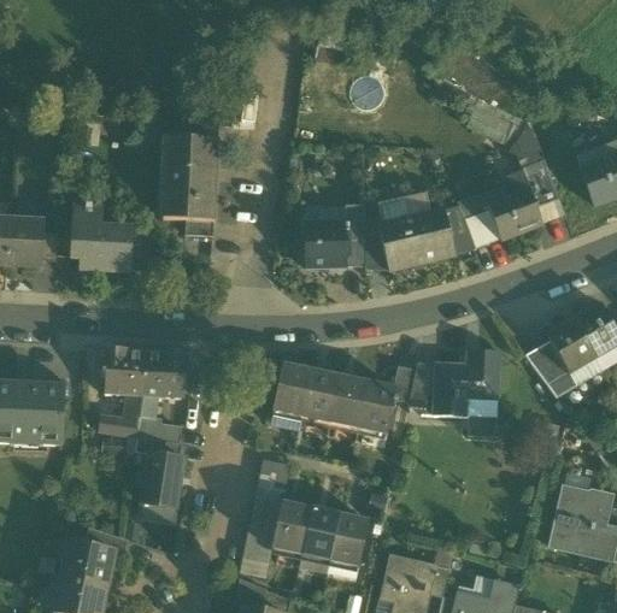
[(322,29),(318,46),(353,54),(357,36),(322,29)]
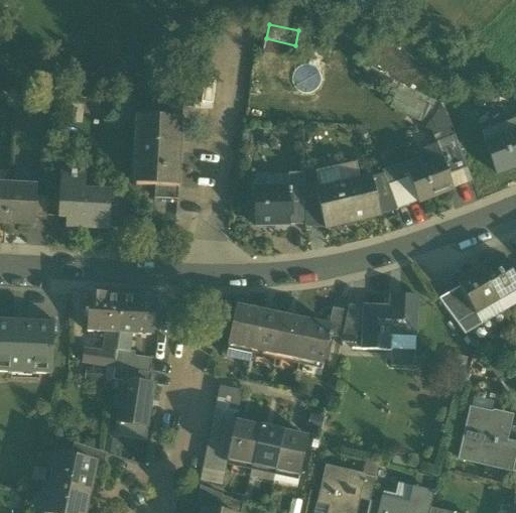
[(295,45),(266,38),(263,50),(292,56),(295,45)]
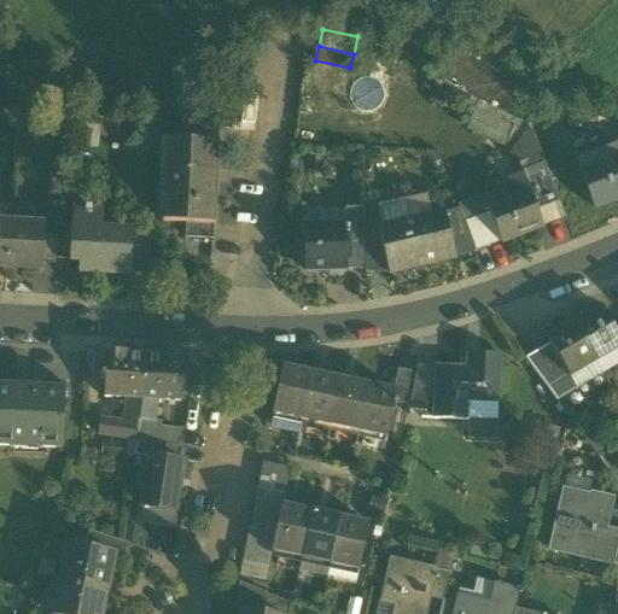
[(245,92),(242,121),(254,122),(257,93),(245,92)]
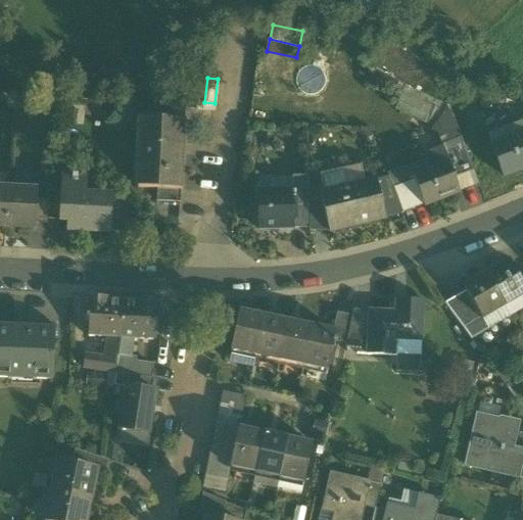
[(435,126),(449,107),(408,85),(396,105),(435,126)]
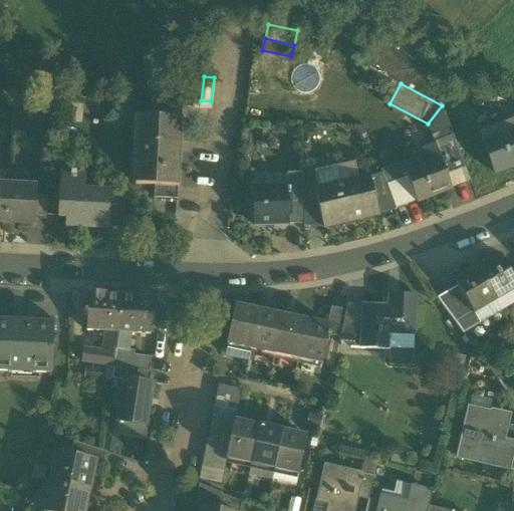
[(178,115),(182,115),(183,105),(136,101),(135,113),(139,113),(178,115)]
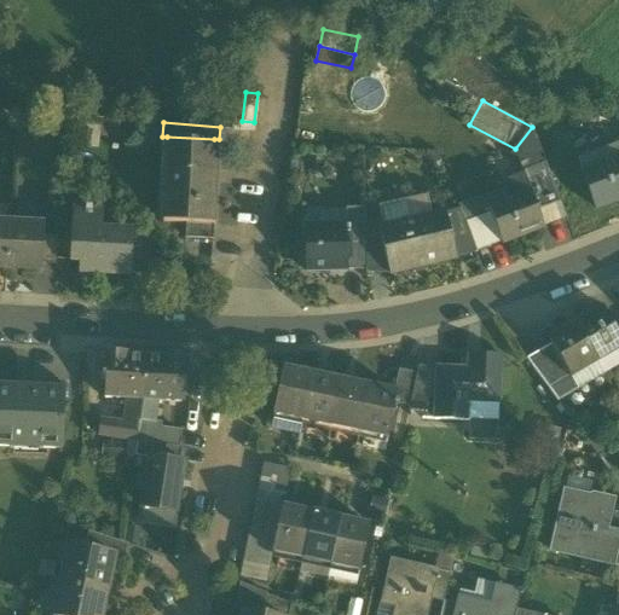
[(525,173),(547,164),(532,127),(515,149),(525,173)]
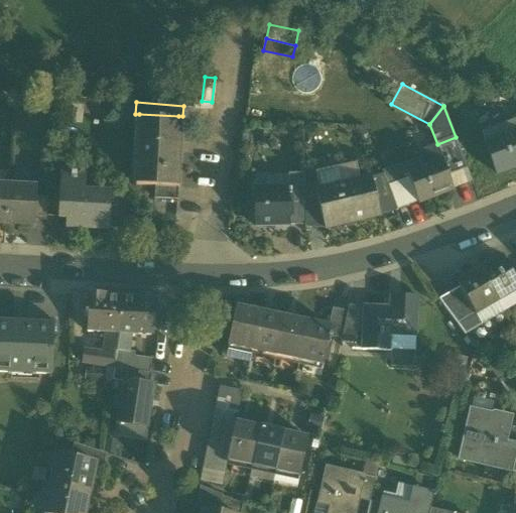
[(155,183),(175,184),(178,116),(139,114),(136,183),(155,183)]
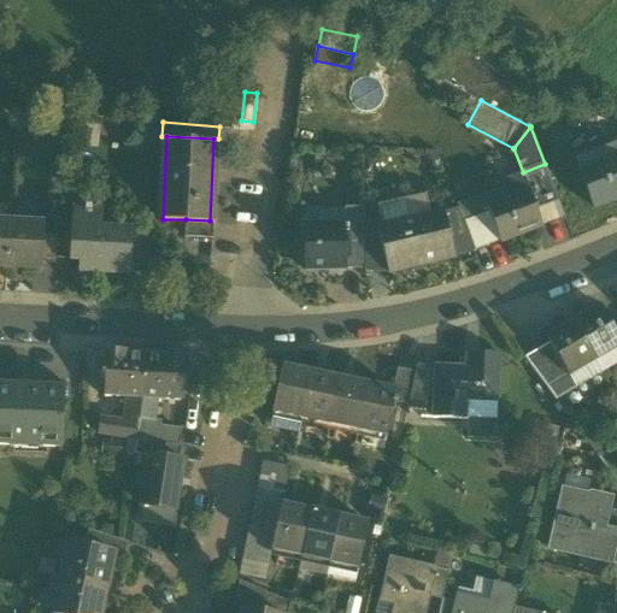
[(616,141),(597,149),(603,164),(616,158),(616,141)]
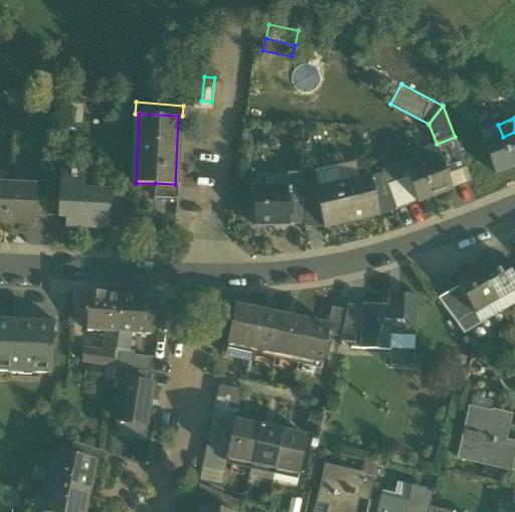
[(514,132),(503,137),(498,125),(482,131),(487,143),(485,144),(497,172),(514,164),(514,132)]
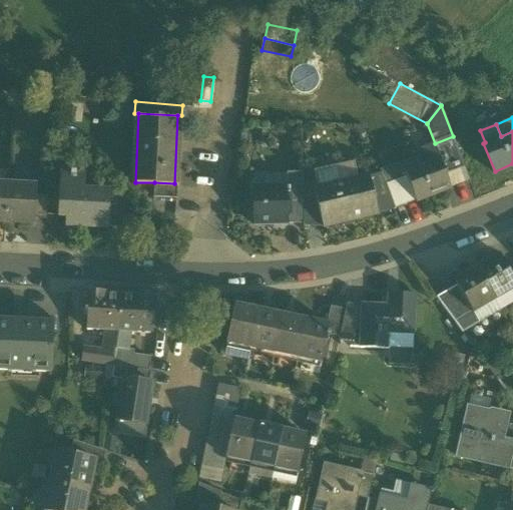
[(440,157),(447,173),(465,166),(453,136),(435,143),(438,150),(436,151),(439,158),(440,157)]
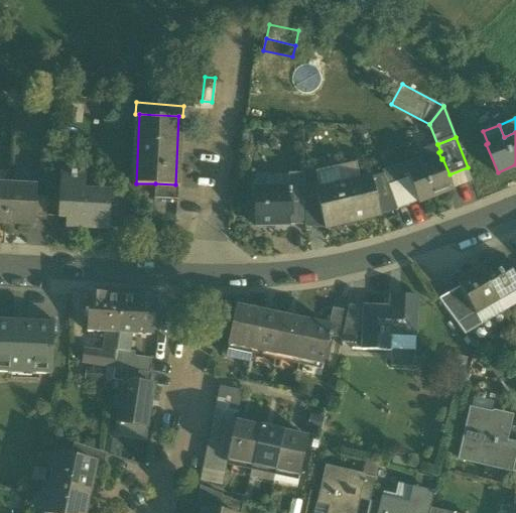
[(419,152),(422,159),(424,165),(441,159),(438,152),(440,151),(437,144),(419,152)]
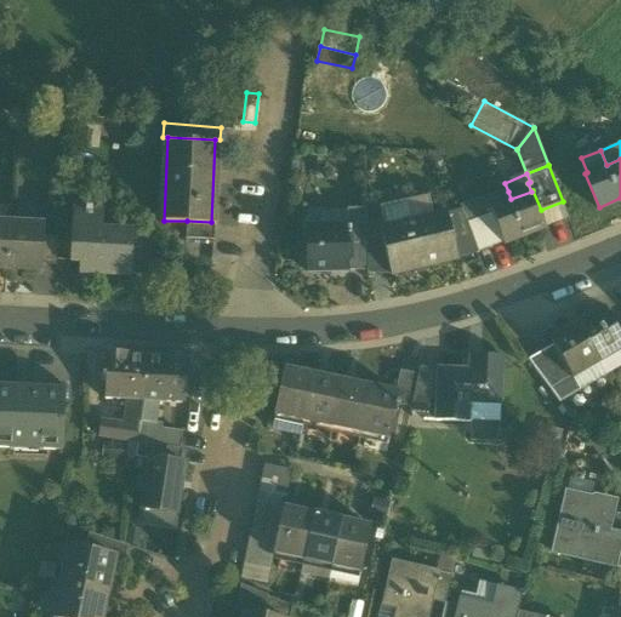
[(533,190),(531,192),(511,199),(491,207),(493,212),(505,243),(547,226),(541,210),(533,190)]
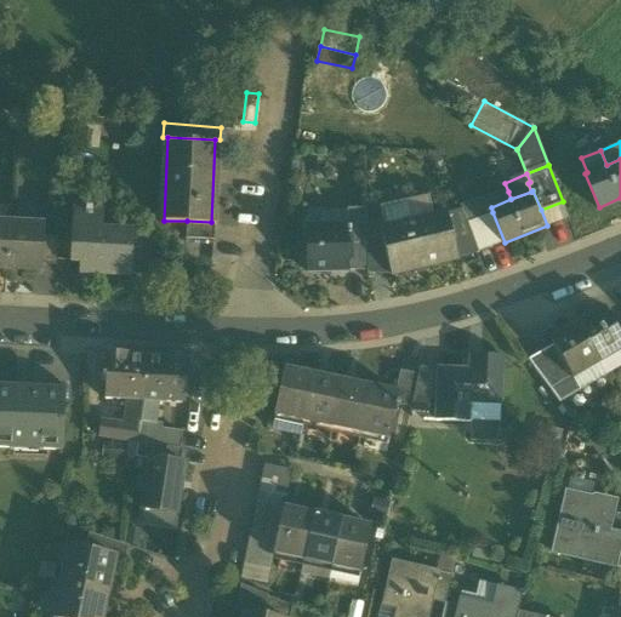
[(491,207),(511,199),(508,192),(488,200),(491,207)]
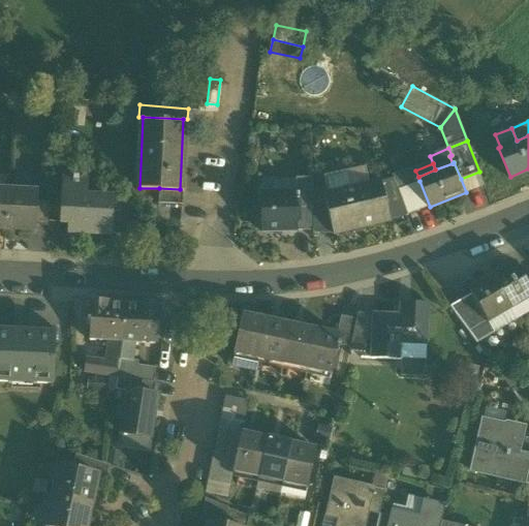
[(329,192),(369,183),(365,166),(325,175),(328,185),(329,192)]
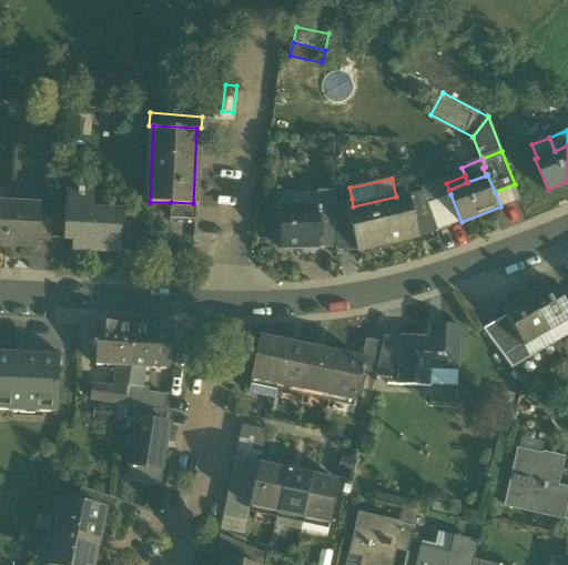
[(449,190),(446,183),(423,192),(427,203),(450,194),(449,190)]
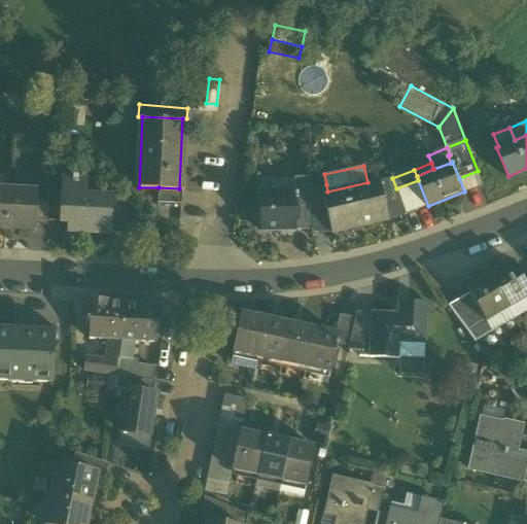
[(483,184),(478,171),(459,178),(464,191),(483,184)]
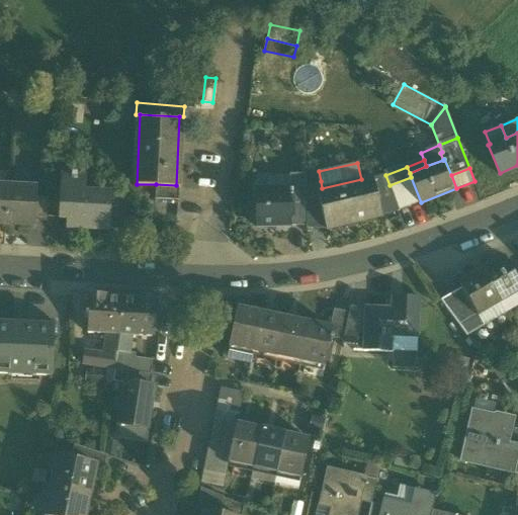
[(289,177),(290,188),(290,201),(307,201),(306,184),(306,172),(289,173),(289,177)]
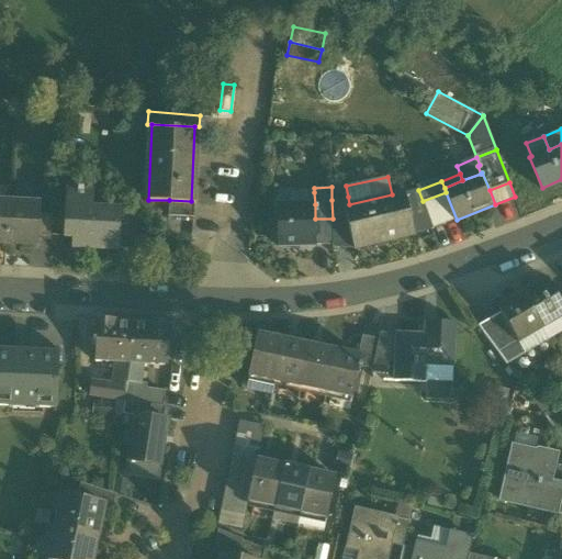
[(418,189),(405,192),(413,232),(433,227),(423,201),(418,190),(418,189)]
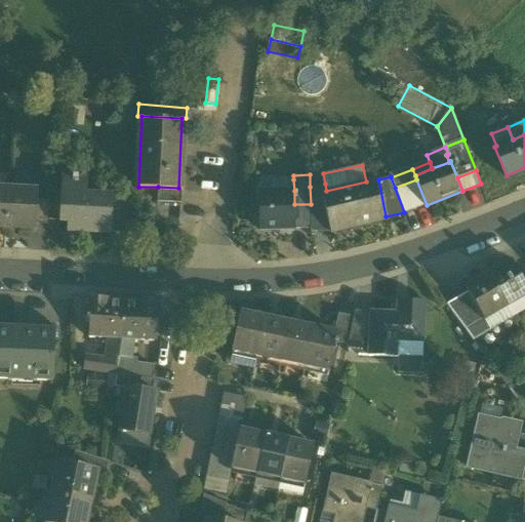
[(68,227),(110,229),(110,228),(112,203),(112,198),(108,197),(108,196),(86,195),(87,178),(64,177),(62,218),(69,218),(68,227)]
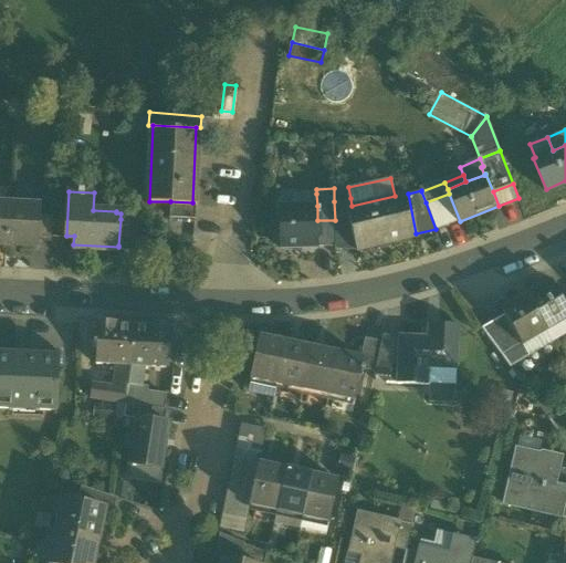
[(286,194),(287,206),(317,206),(316,194),(286,194)]
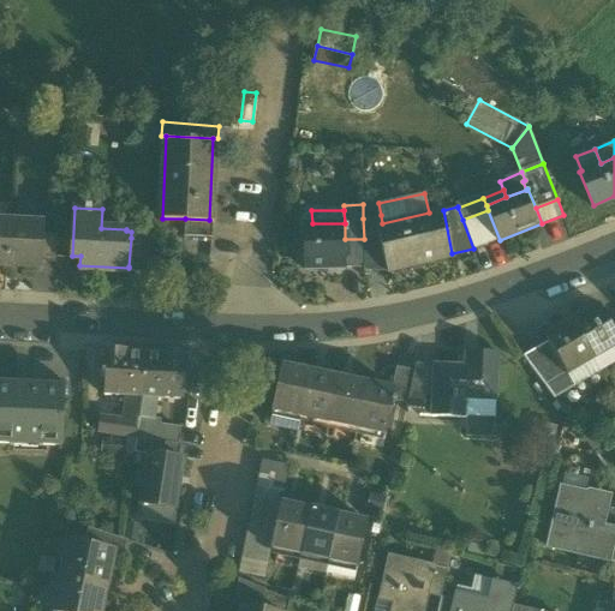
[(453,256),(452,253),(443,210),(429,213),(382,223),(377,225),(380,235),(386,262),(387,270),(453,256)]
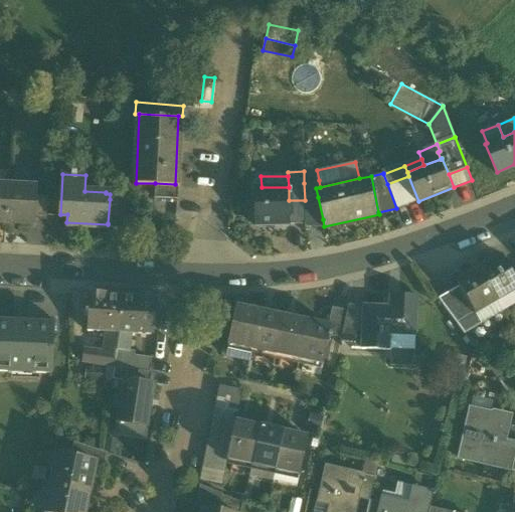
[(396,208),(396,209),(418,201),(408,176),(387,184),(396,208)]
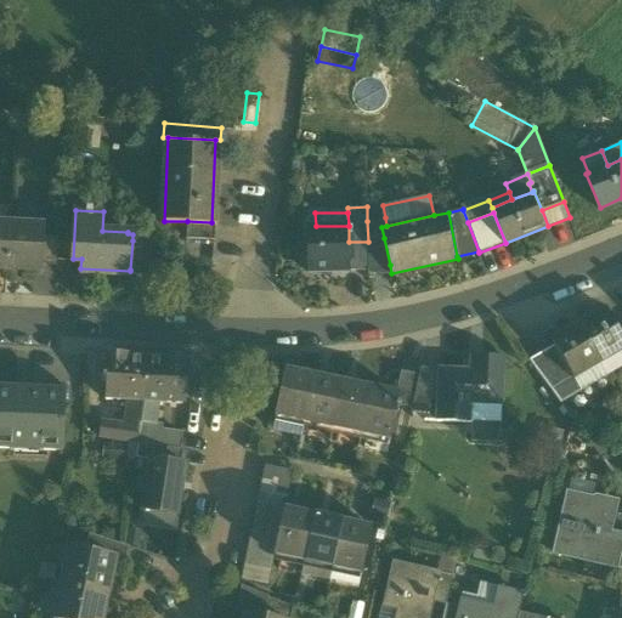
[(367,221),(368,242),(384,238),(382,227),(386,226),(385,217),(367,221)]
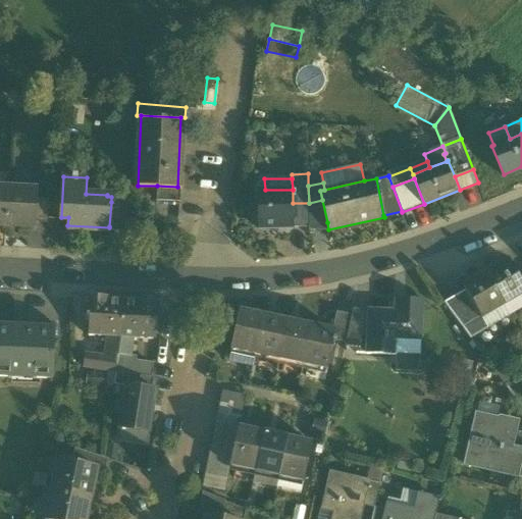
[(156,197),(180,198),(180,187),(177,187),(157,186),(156,197)]
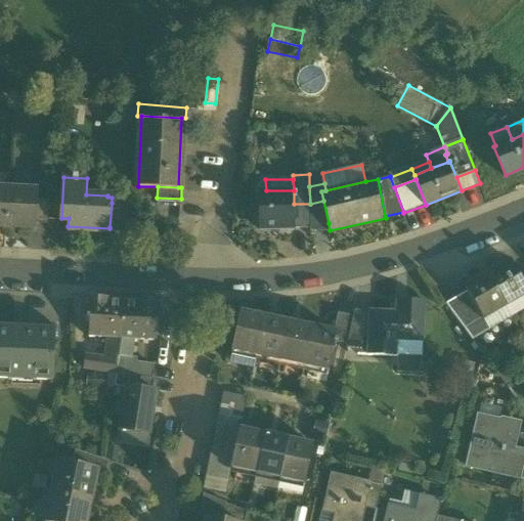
[(38,188),(6,187),(4,225),(37,227),(37,220),(38,197),(38,188)]
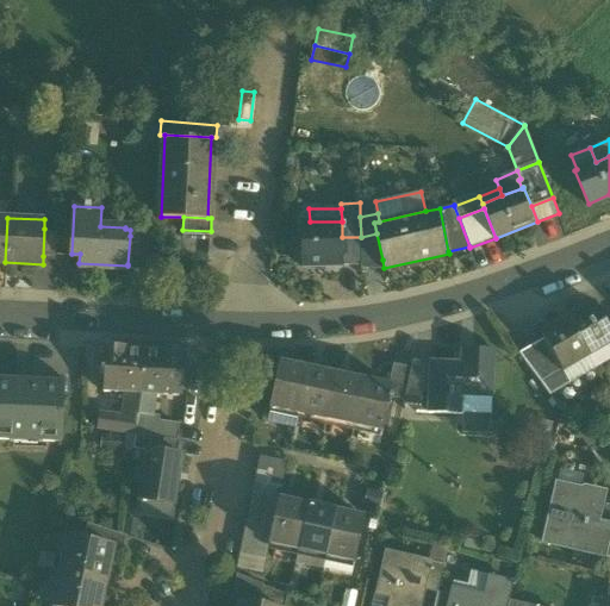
[(342,263),(342,237),(342,222),(310,222),(302,222),(303,263),(322,262),(322,266),(342,266),(342,263)]
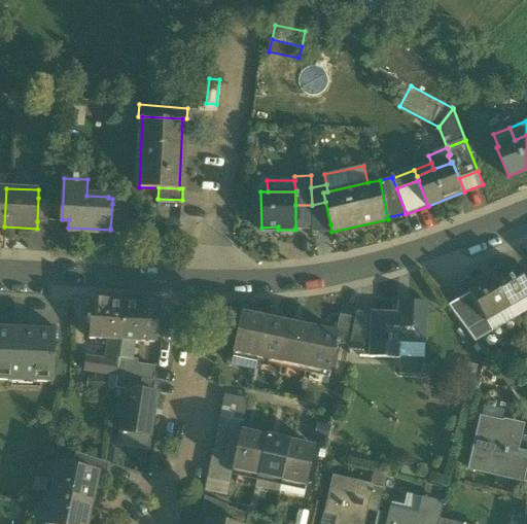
[(37,221),(48,222),(49,199),(38,198),(37,221)]
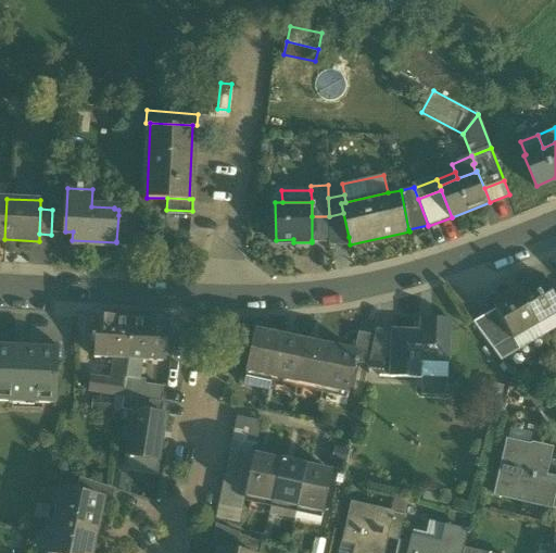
[(343,213),(329,216),(329,240),(349,237),(343,213)]
